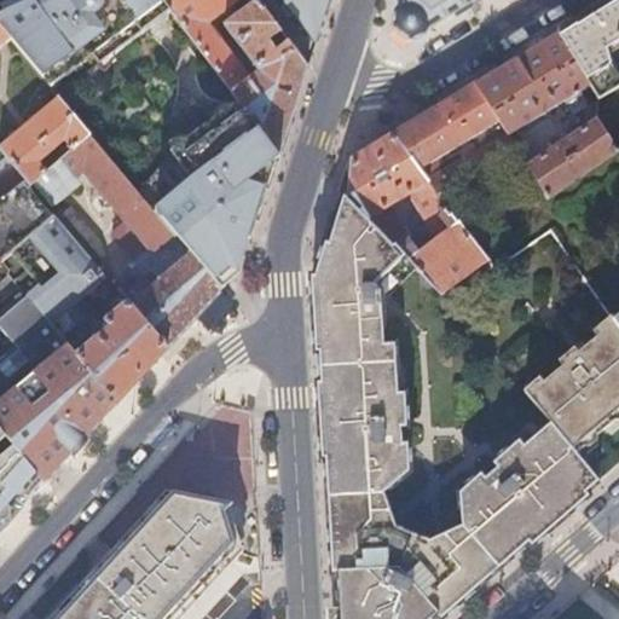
[(19,0),(0,10),(0,27),(12,42),(52,88),(91,55),(99,64),(168,4),(167,4),(172,0),(19,0)]
